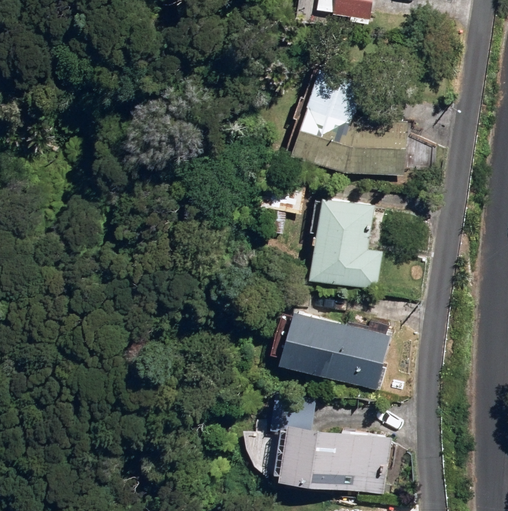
[(370,18),(372,0),(336,0),(334,13),(370,18)]
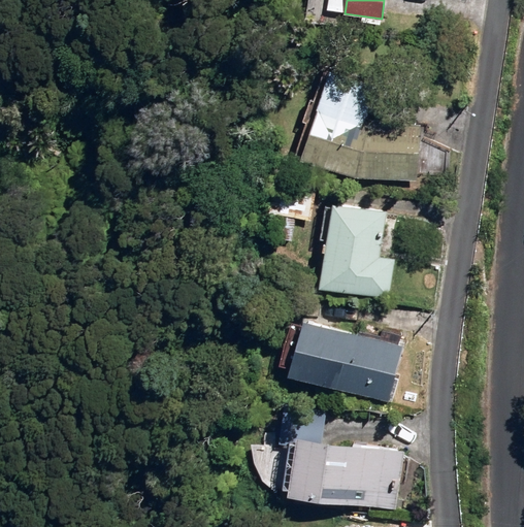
[(358,178),(416,179),(418,124),(364,121),(374,87),(327,72),(300,160),(358,178)]
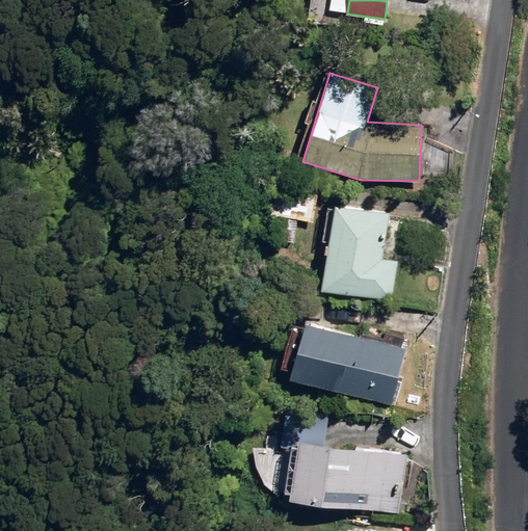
[(270,215),(313,222),(319,180),(278,174),(270,215)]
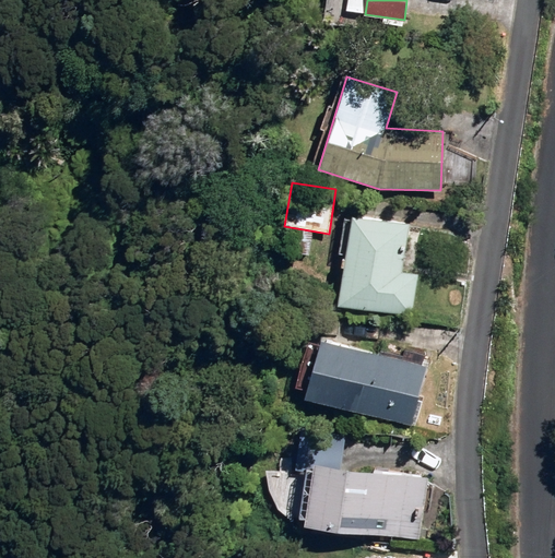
[(338,305),(410,317),(416,275),(401,272),(409,225),(352,216),(338,305)]
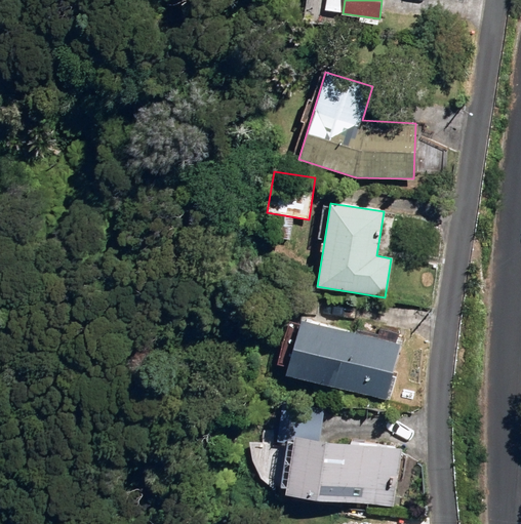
[(284,230),(297,231),(297,218),(284,217),(284,230)]
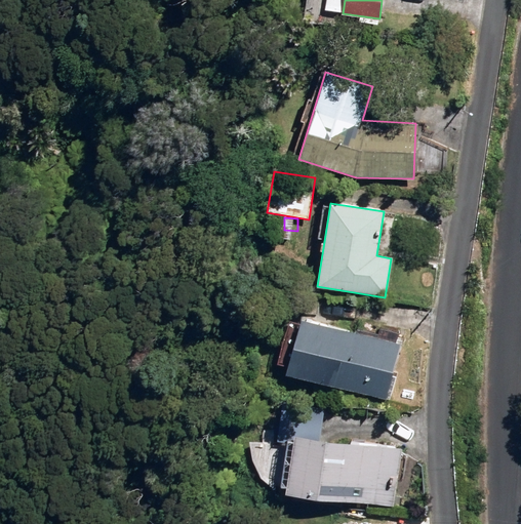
[(287,375),(386,401),(400,344),(303,318),(287,375)]
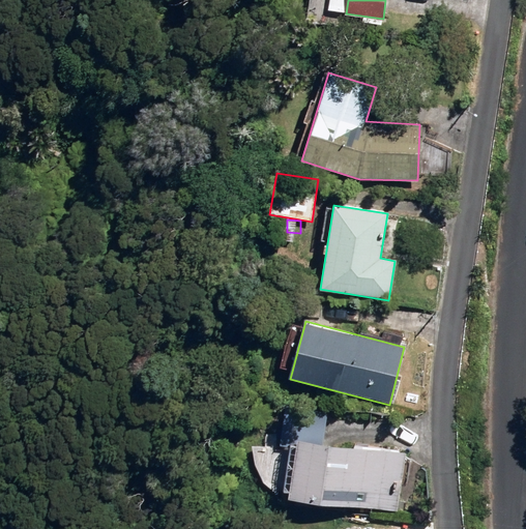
[(290,500),(399,513),(406,453),(297,440),(290,500)]
